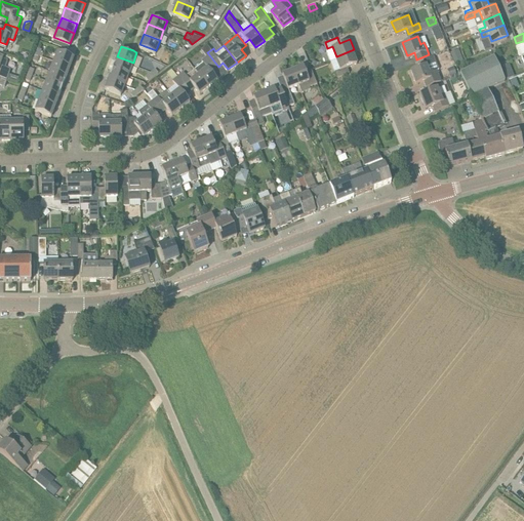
[(54,58),(71,65),(74,54),(58,48),(54,58)]
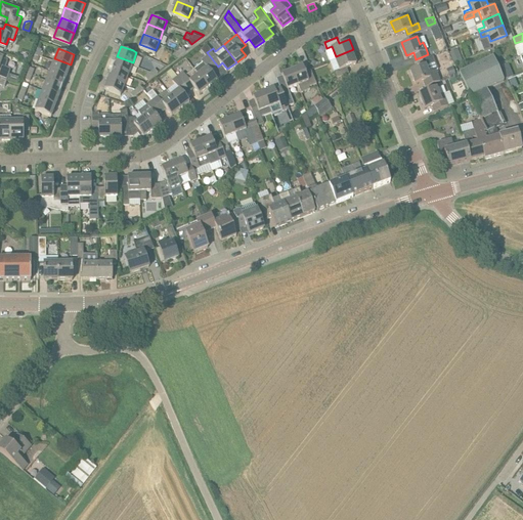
[(218,67),(207,52),(205,49),(201,52),(204,56),(202,57),(204,59),(194,66),(199,71),(209,83),(218,77),(213,70),(218,67)]
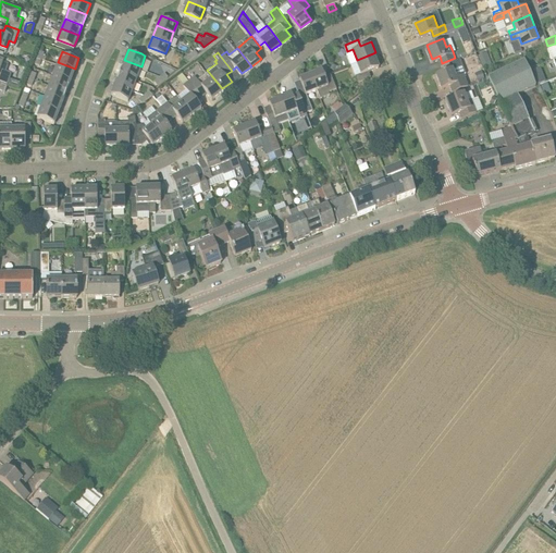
[(375,52),(357,60),(361,71),(356,73),(358,78),(371,74),(369,68),(380,64),(375,52)]
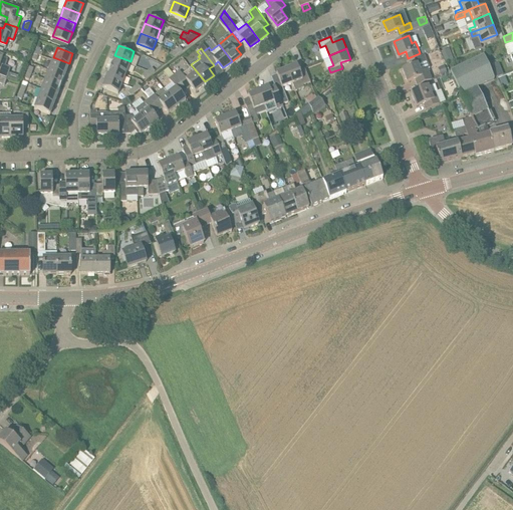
[(0,72),(1,73),(2,73),(7,75),(11,64),(6,62),(8,55),(0,52),(0,72)]
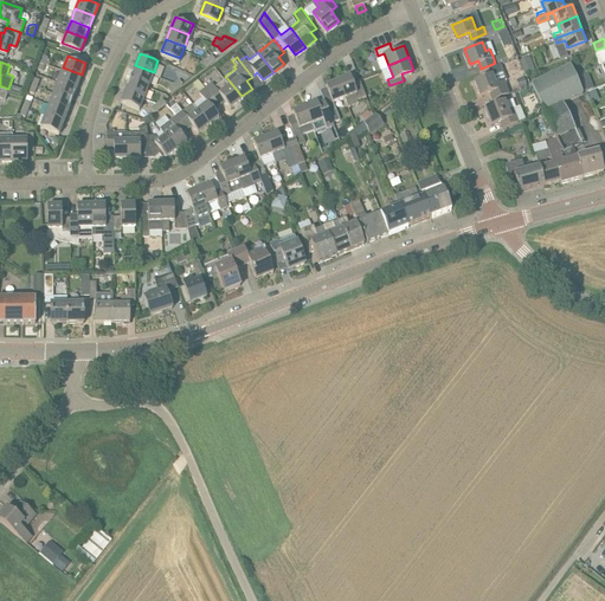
[(490,90),(494,96),(510,90),(504,76),(507,75),(502,62),(491,66),(493,71),(475,78),(481,94),(490,90)]
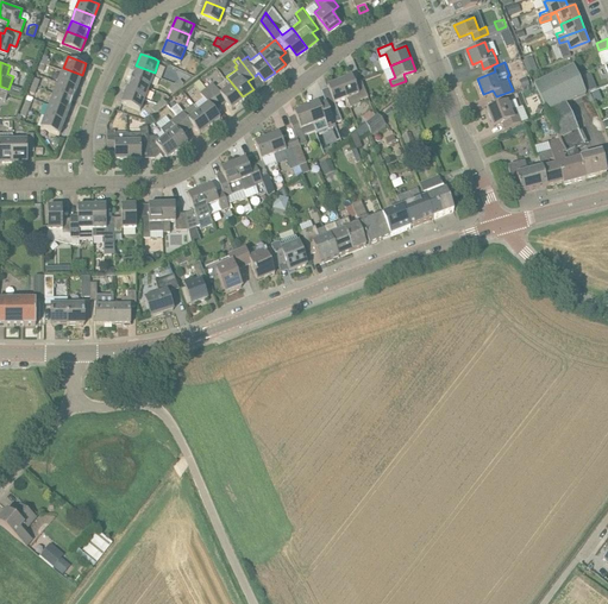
[(547,108),(566,100),(587,89),(574,62),(534,80),(547,108)]
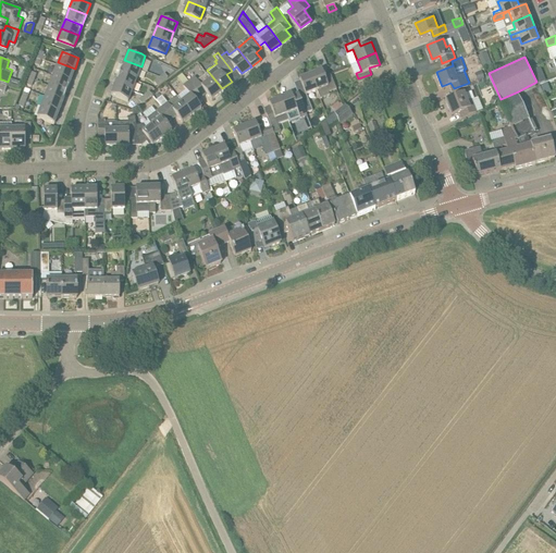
[(137,76),(141,66),(124,60),(120,70),(137,76)]
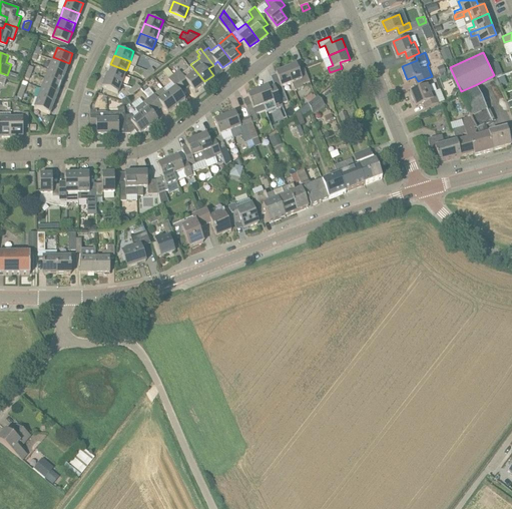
[(65,72),(69,63),(53,57),(49,66),(65,72)]
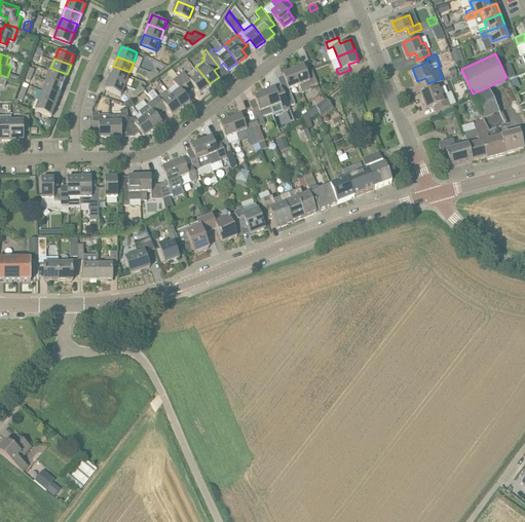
[(294,67),(300,81),(303,89),(311,86),(311,83),(319,80),(312,66),(307,69),(305,63),(294,67)]
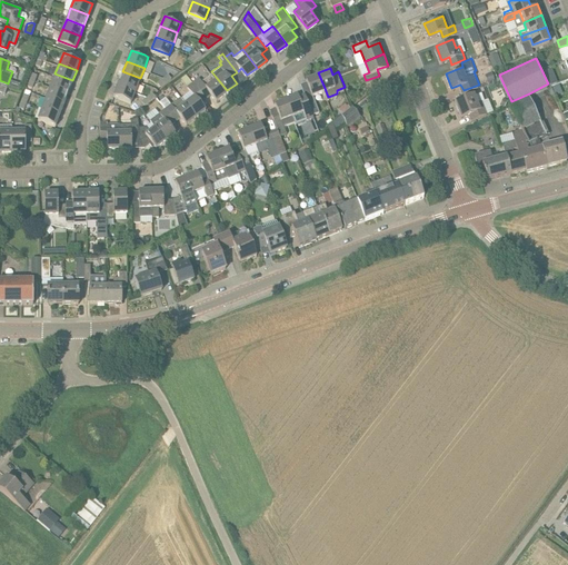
[(488,79),(495,77),(492,69),(486,71),(488,79)]
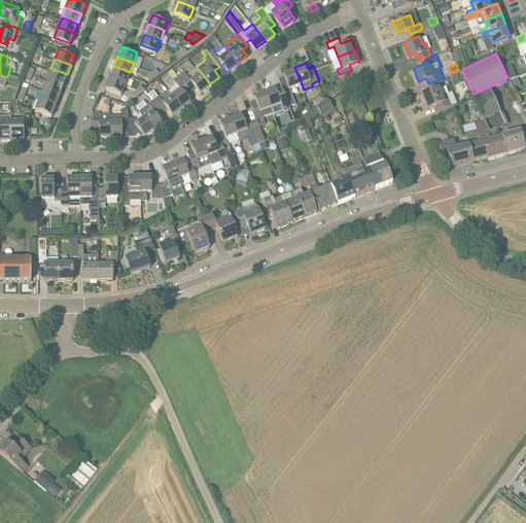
[(126,82),(130,72),(113,66),(110,76),(126,82)]
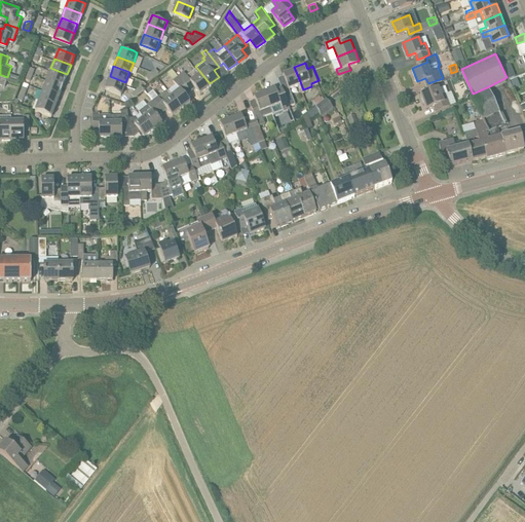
[(200,90),(210,83),(199,71),(195,66),(187,72),(185,70),(180,74),(191,88),(196,85),(200,90)]
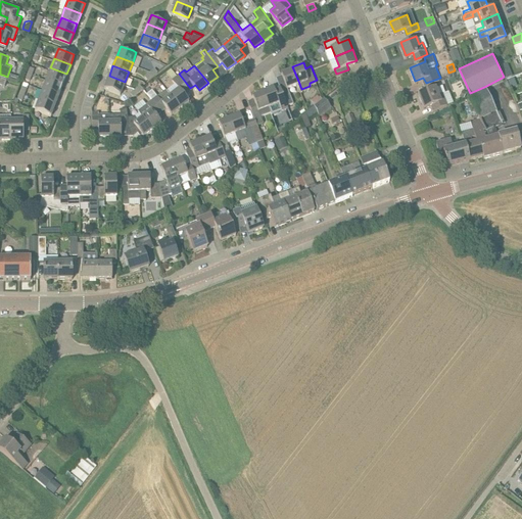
[(294,100),(288,85),(298,81),(292,66),(282,71),(286,81),(280,84),(283,90),(288,103),(294,100)]
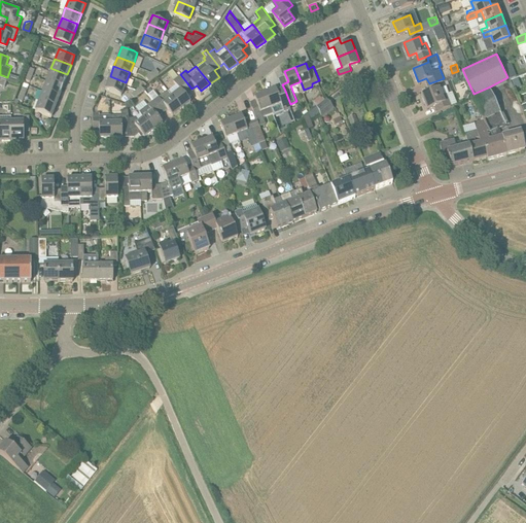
[(63,84),(67,74),(50,68),(47,78),(63,84)]
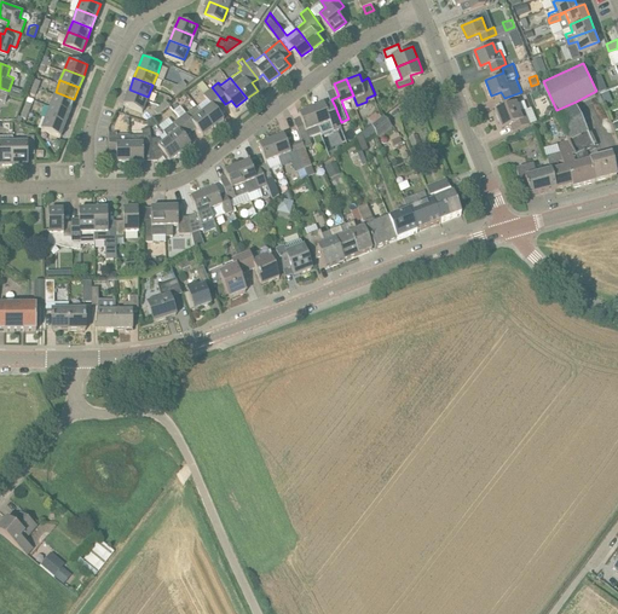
[(219,109),(225,104),(212,87),(206,92),(213,100),(202,109),(214,123),(225,116),(219,109)]
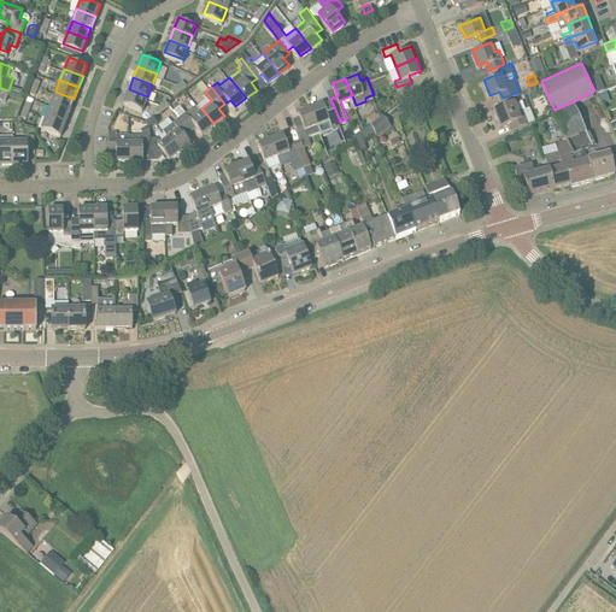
[(600,90),(604,100),(611,96),(606,88),(600,90)]
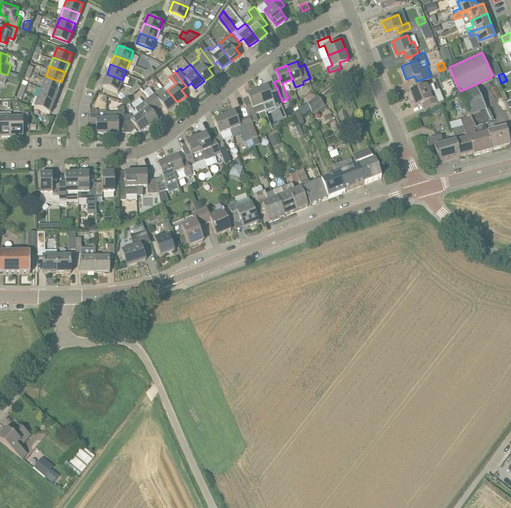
[(118,90),(122,80),(107,74),(103,84),(118,90)]
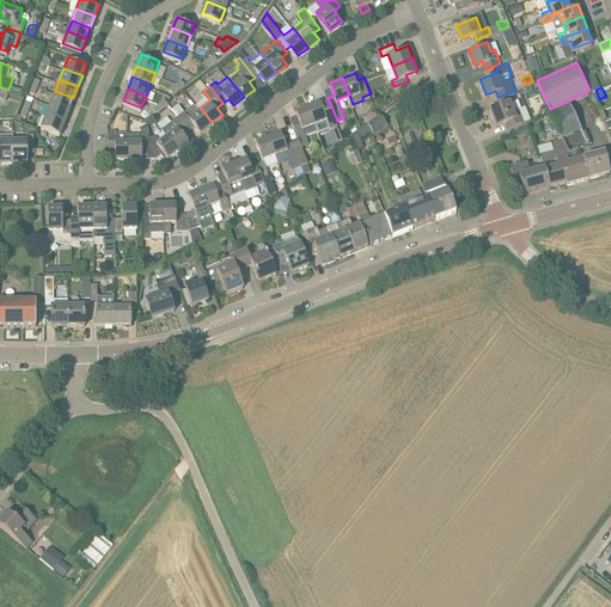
[(69,110),(73,98),(55,91),(50,103),(69,110)]
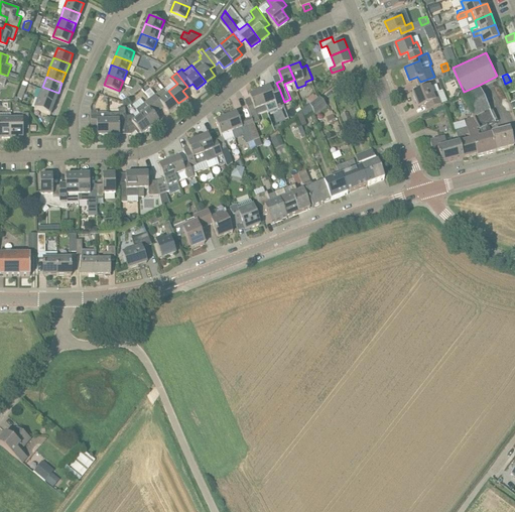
[(441,101),(437,90),(439,88),(437,82),(430,85),(430,84),(413,90),(419,104),(426,101),(428,107),(441,101)]
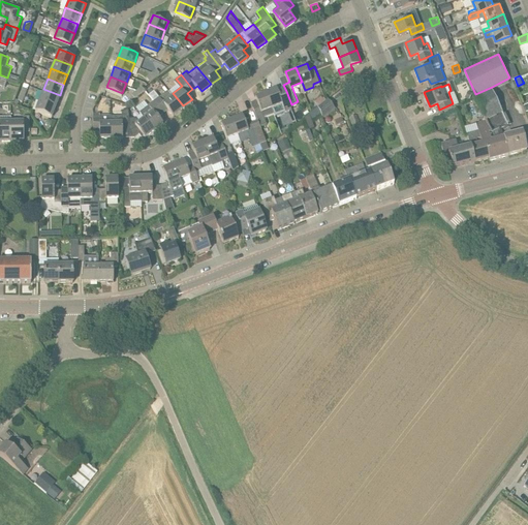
[(292,105),(291,104),(286,91),(280,93),(277,86),(267,90),(273,105),(283,102),(286,109),(292,105)]
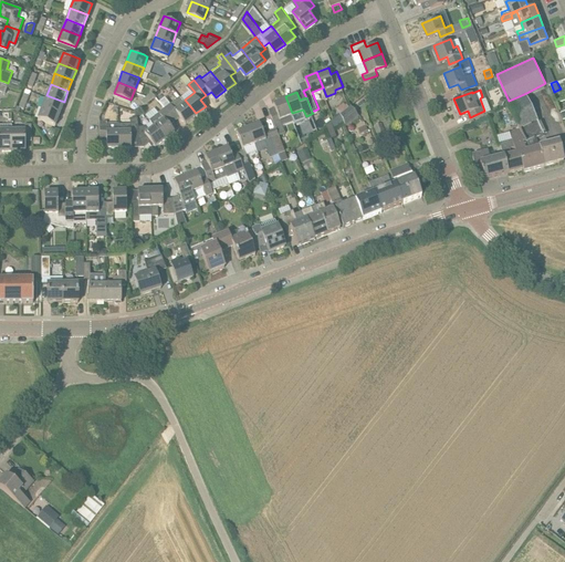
[(526,93),(509,101),(520,125),(526,138),(535,134),(536,135),(547,129),(542,116),(539,117),(526,93)]
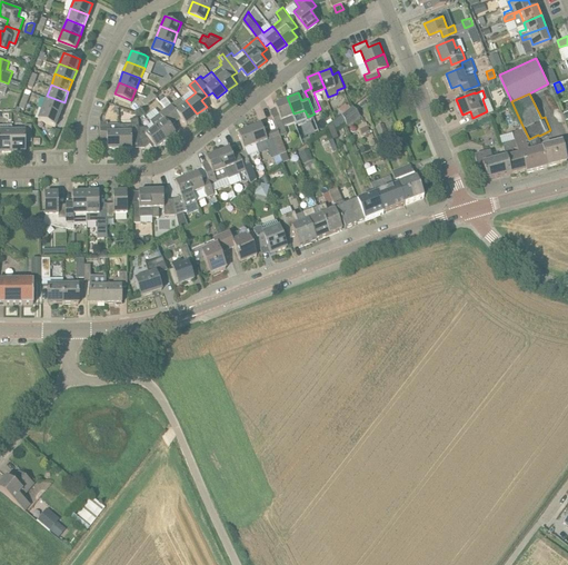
[(172,101),(167,95),(161,99),(167,106),(166,106),(176,118),(181,115),(187,121),(197,114),(186,100),(181,95),(172,101)]
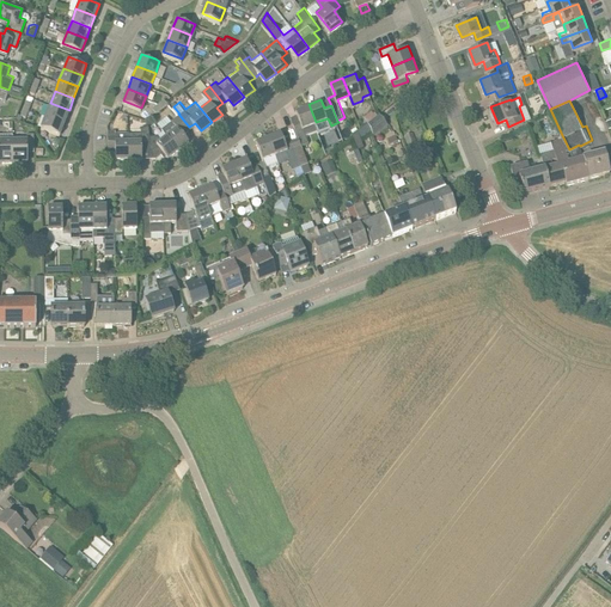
[(543,112),(548,104),(542,102),(538,109),(543,112)]
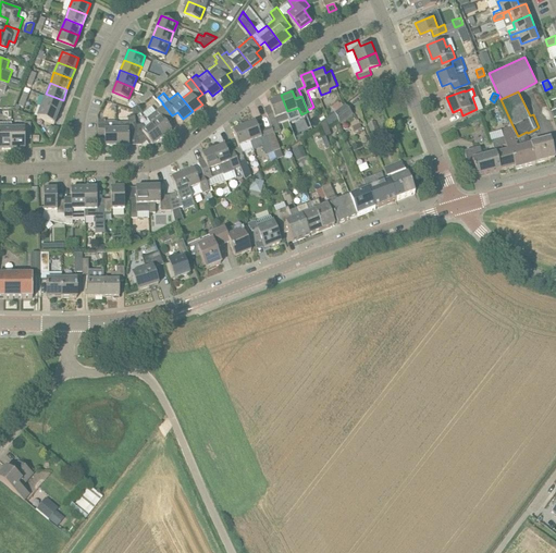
[(59,110),(63,100),(46,94),(41,103),(59,110)]
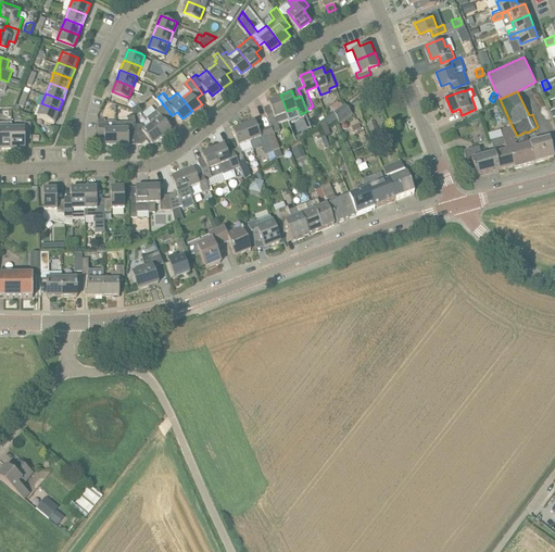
[(289,116),(287,111),(280,95),(269,99),(273,107),(266,109),(272,123),(274,129),(280,127),(278,121),(289,116)]
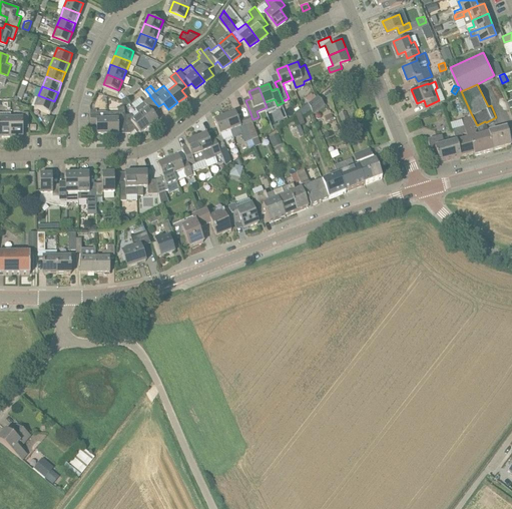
[(22,95),(24,90),(20,88),(18,93),(15,92),(14,96),(19,98),(20,95),(22,95)]
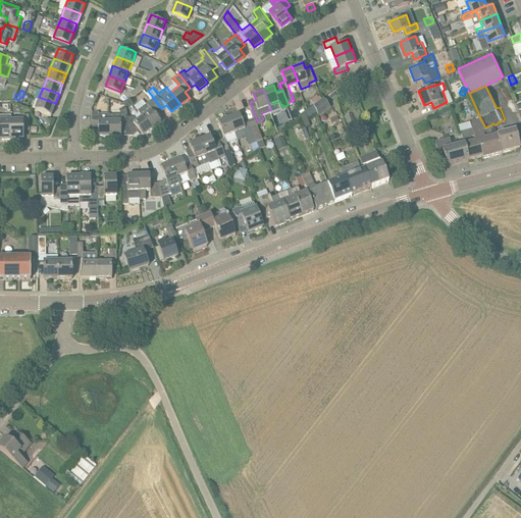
[(319,113),(331,104),(324,94),(314,102),(319,113)]
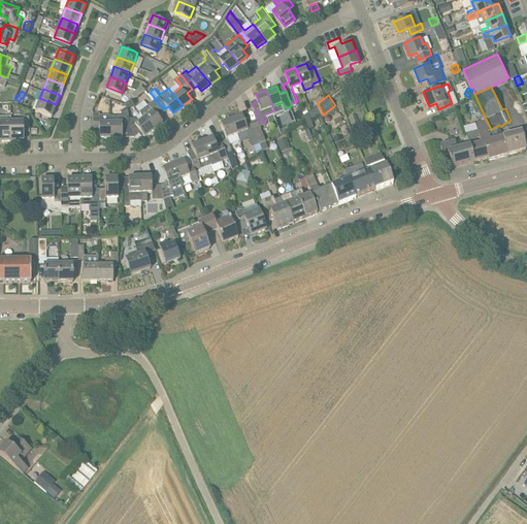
[(52,115),(56,104),(39,98),(36,108),(52,115)]
